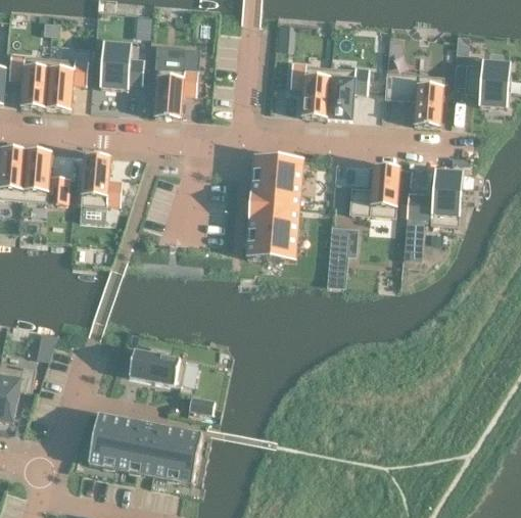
[(43,20),(42,33),(50,34),(51,21),(43,20)]
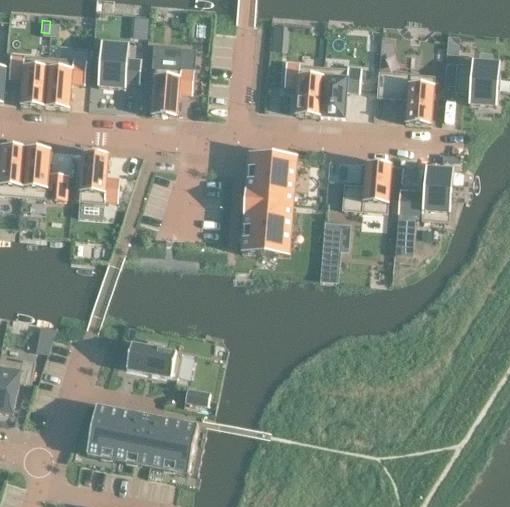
[(50,21),(49,33),(56,33),(57,21),(50,21)]
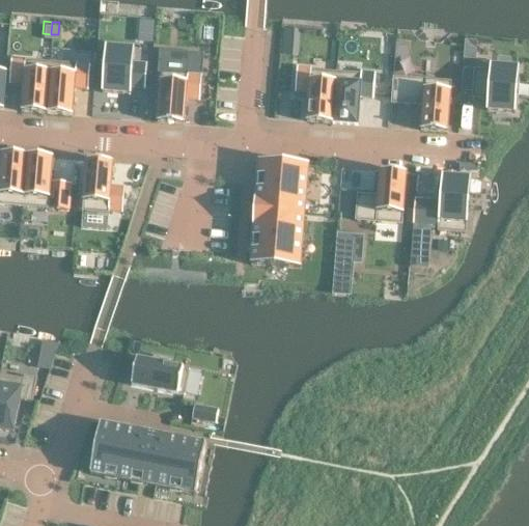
[(291,25),(282,25),(281,33),(291,34),(291,25)]
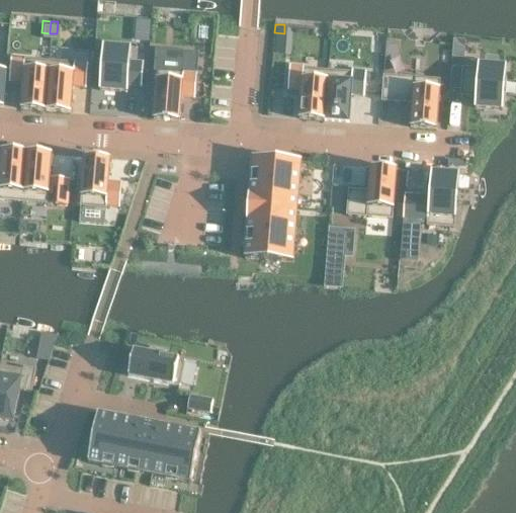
[(101,40),(97,85),(125,87),(125,81),(139,82),(141,58),(127,57),(129,43),(101,40)]
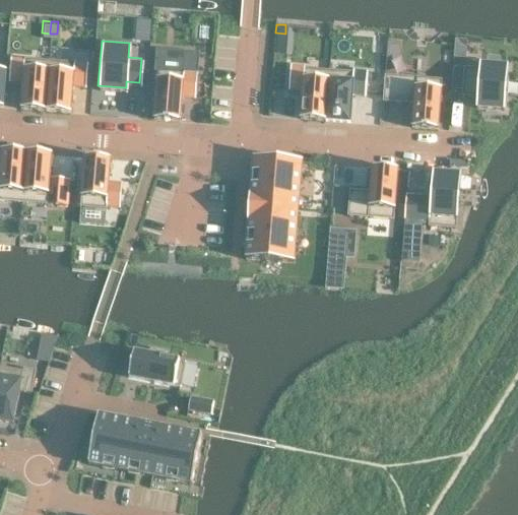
[(155,66),(152,115),(178,117),(180,92),(193,93),(195,70),(182,68),(182,67),(183,47),(154,45),(152,66),(155,66)]
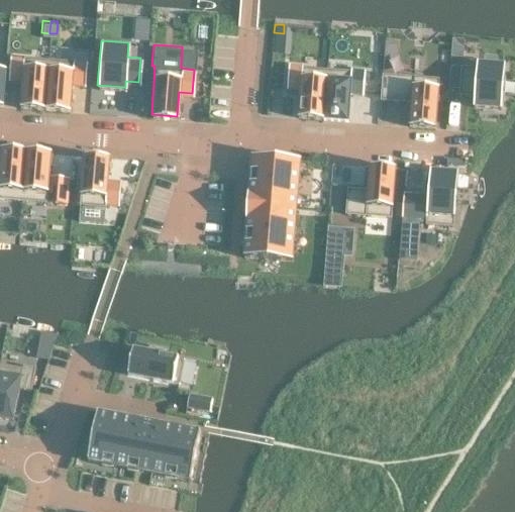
[(9,53),(7,79),(20,80),(18,104),(43,106),(47,56),(22,54),(9,53)]
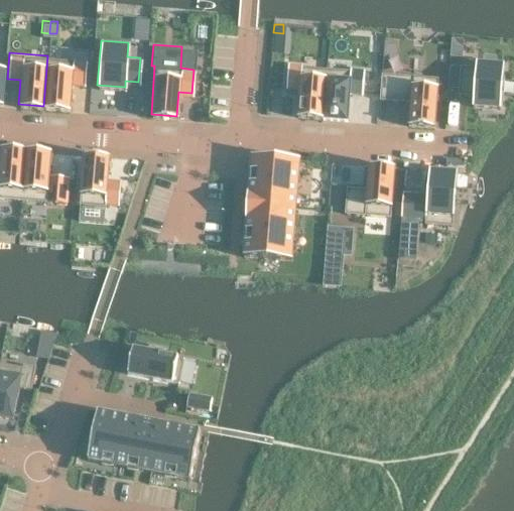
[(47,55),(43,106),(68,108),(70,82),(84,83),(85,58),(47,55)]
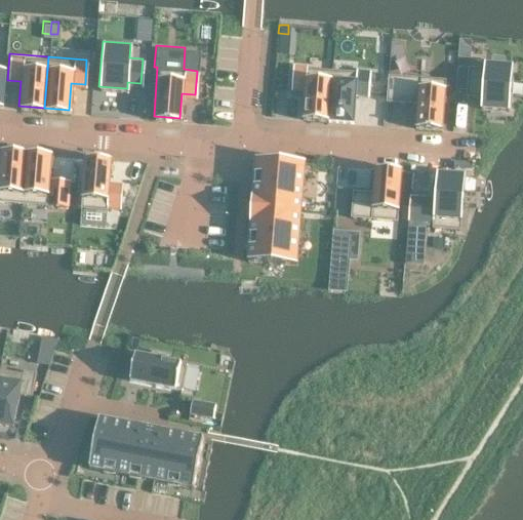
[(455,63),(453,85),(465,85),(465,91),(480,92),(479,105),(508,107),(511,62),(482,60),(482,65),(467,64),(455,63)]
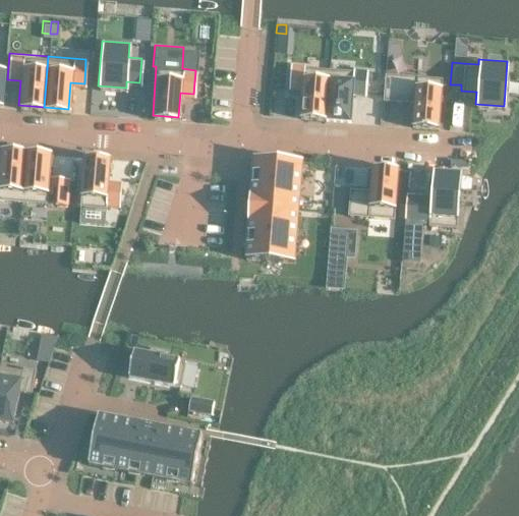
[(289,61),(287,86),(301,87),(298,115),(324,116),(328,66),(303,64),(303,62),(289,61)]
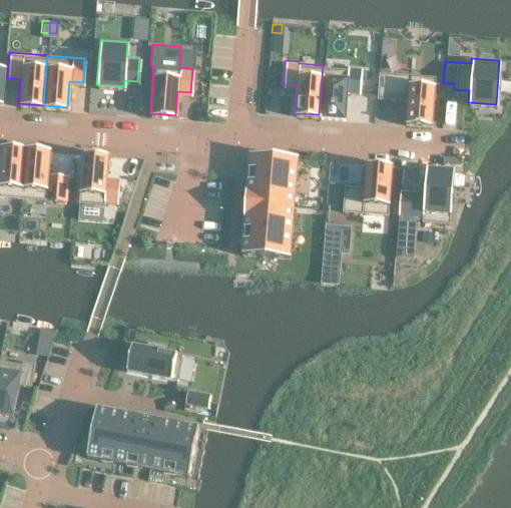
[(323,65),(319,114),(343,116),(346,89),(359,90),(361,66),(347,65),(347,67),(323,65)]
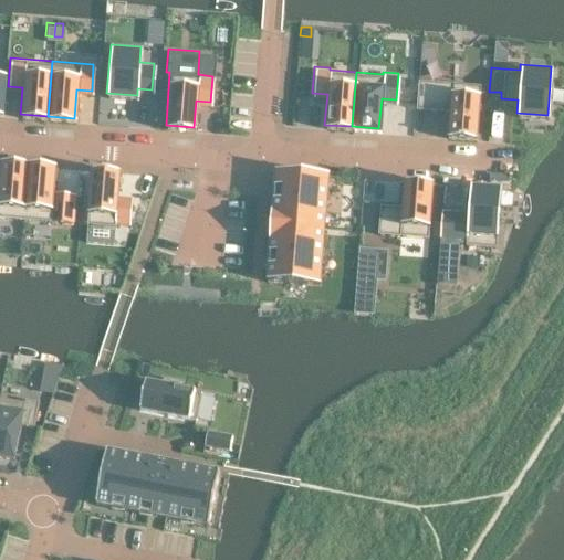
[(417,76),(415,105),(448,108),(446,134),(474,136),(479,82),(417,76)]
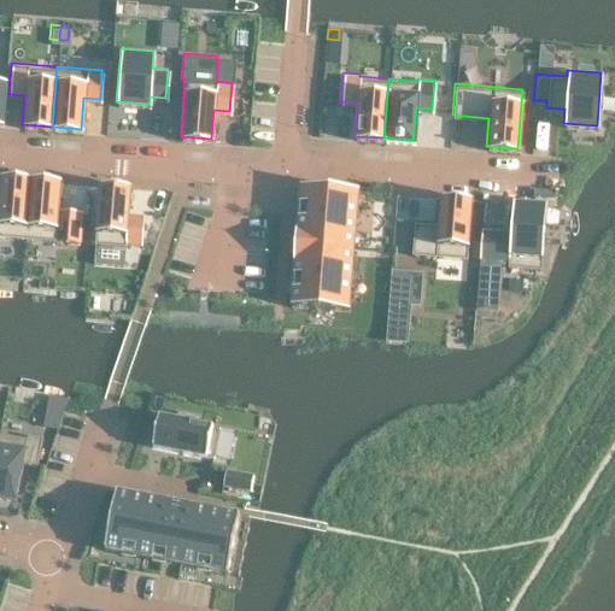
[(0,233),(24,235),(29,175),(0,172),(0,233)]
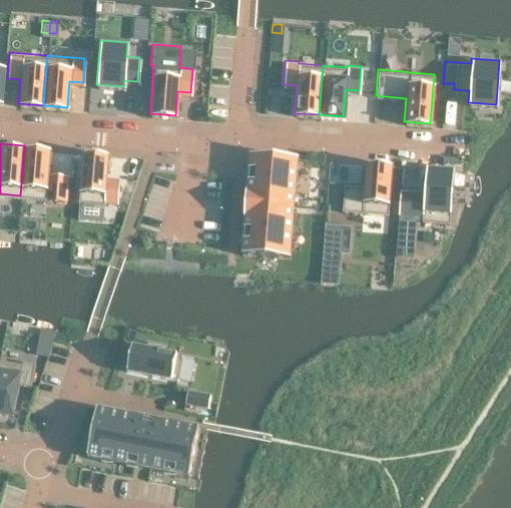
[(24,145),(20,195),(45,197),(48,147),(24,145)]
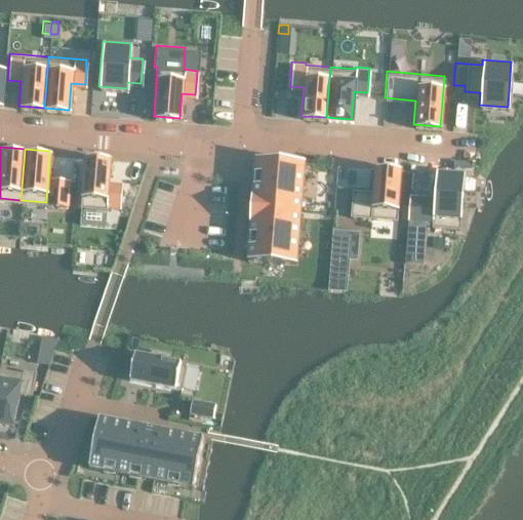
[(83,154),(79,204),(106,206),(106,205),(119,206),(121,182),(108,181),(110,156),(83,154)]
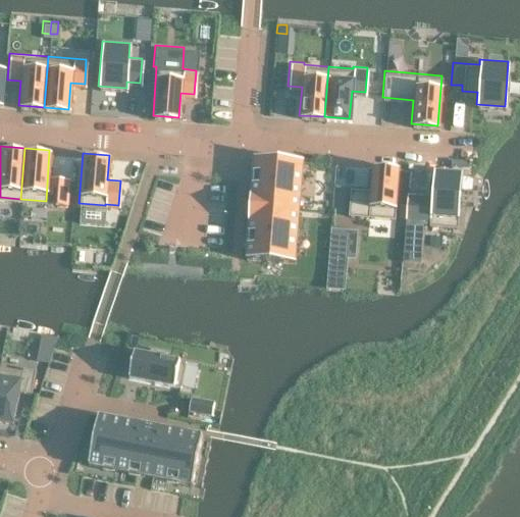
[(252,154),(245,256),(292,261),(301,158),(252,154)]
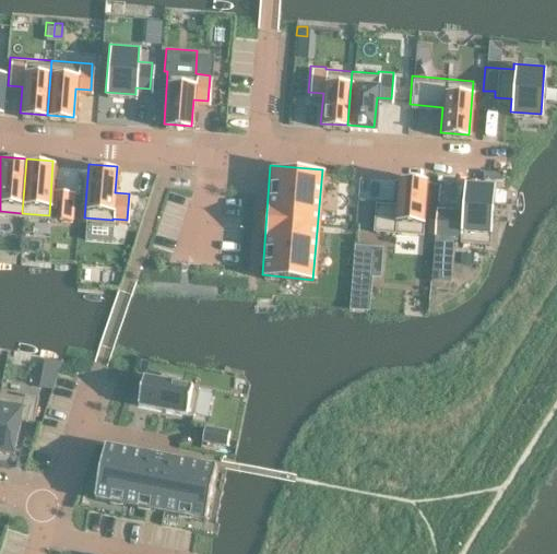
[(374,199),(371,227),(421,232),(425,177),(398,175),(395,201),(374,199)]
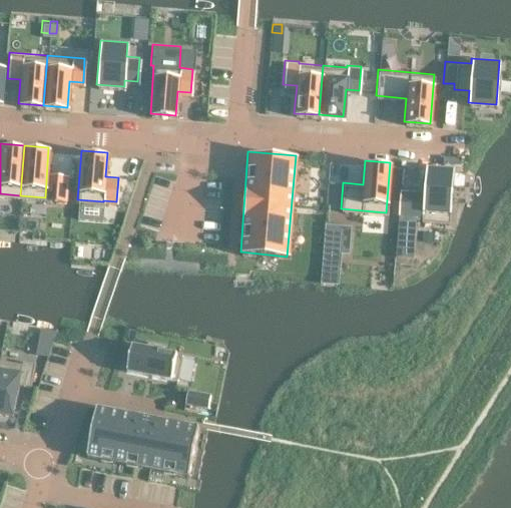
[(410,188),(408,212),(421,213),(421,218),(448,220),(452,167),(425,165),(423,189),(410,188)]
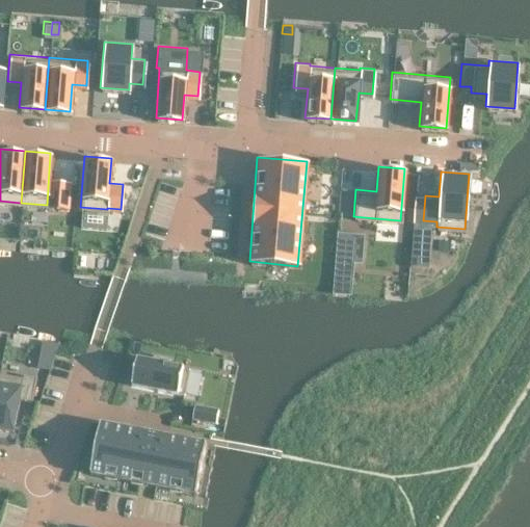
[(359,257),(360,232),(335,231),(333,256),(359,257)]
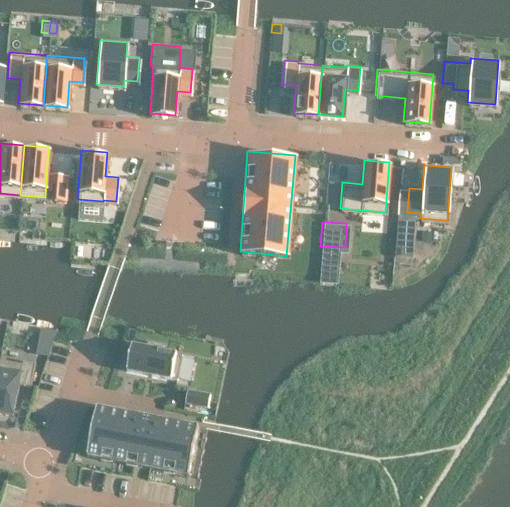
[(130,341),(124,367),(175,377),(180,351),(159,347),(160,341),(146,339),(145,344),(130,341)]
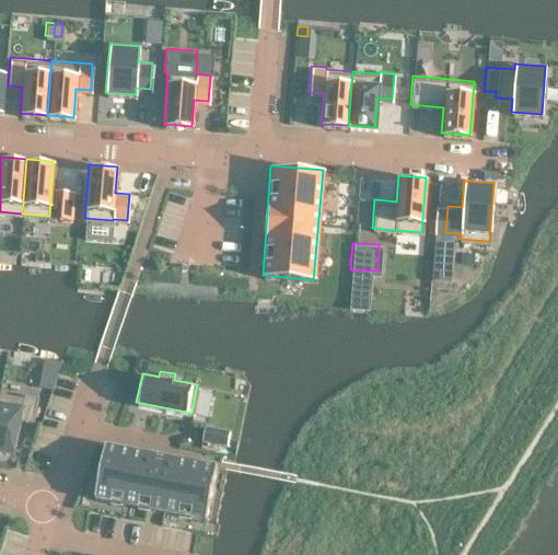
[(0,448),(12,451),(19,417),(32,419),(36,394),(23,391),(22,394),(0,390),(0,448)]
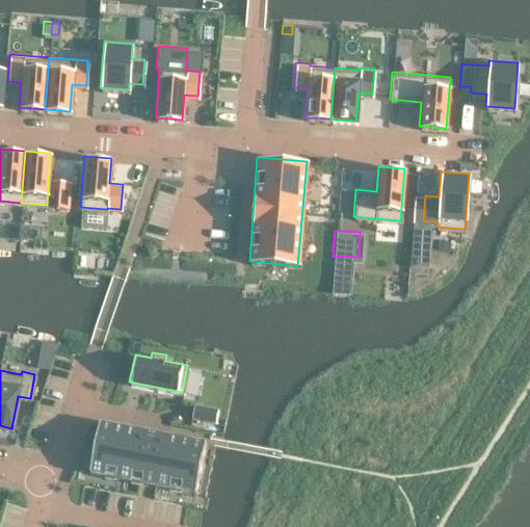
[(192,401),(190,415),(214,420),(216,406),(192,401)]
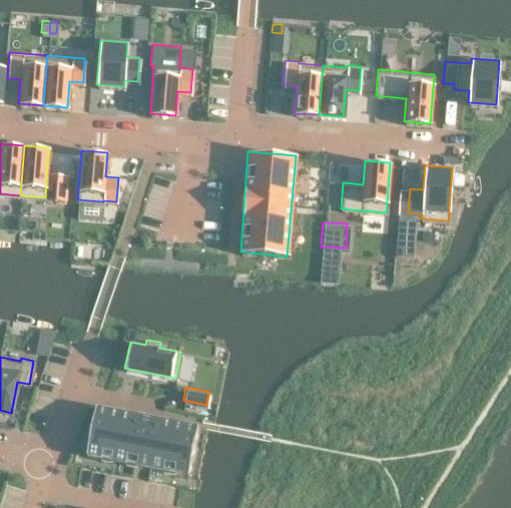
[(96,405),(94,405),(94,407),(92,420),(91,420),(91,422),(88,436),(88,438),(85,451),(85,453),(87,454),(87,453),(97,455),(97,456),(99,456),(110,458),(112,459),(112,458),(122,460),(122,461),(124,461),(135,463),(137,464),(137,463),(147,465),(147,466),(149,466),(160,468),(162,469),(162,468),(172,470),(172,471),(174,471),(185,473),(187,474),(187,471),(189,458),(190,458),(190,456),(193,442),(193,440),(196,427),(196,425),(194,424),(194,425),(184,423),(184,422),(182,422),(171,420),(169,419),(169,420),(159,418),(159,417),(157,417),(146,415),(144,415),(134,413),(134,412),(132,412),(132,413),(121,410),(119,410),(109,408),(107,407),(107,408),(96,406),(96,405)]
